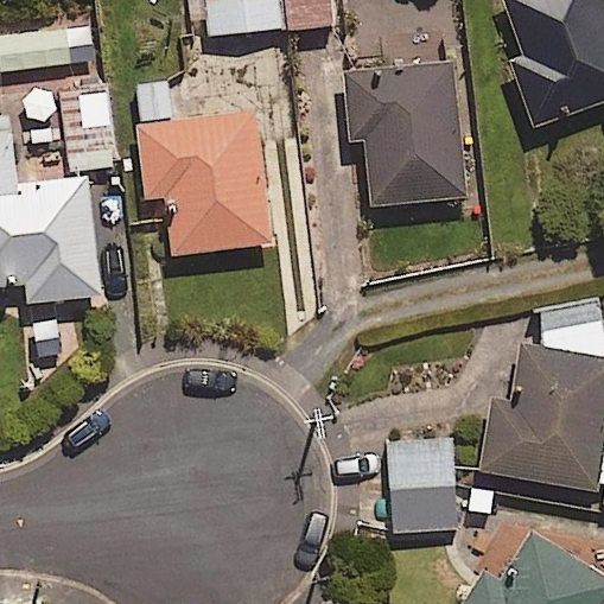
[(326,0),(202,0),(207,37),(329,26),(326,0)]
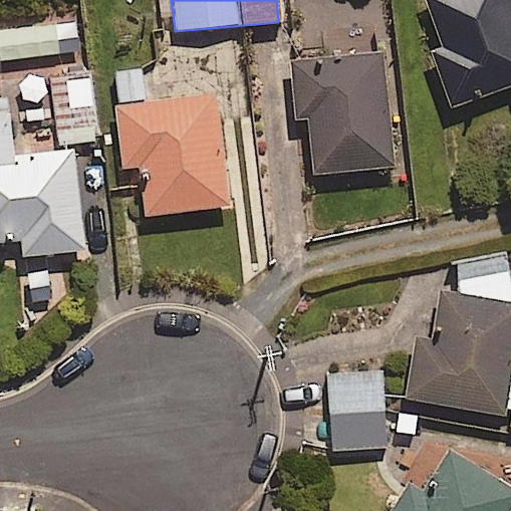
[(510,0),(418,0),(452,104),(510,85),(510,0)]
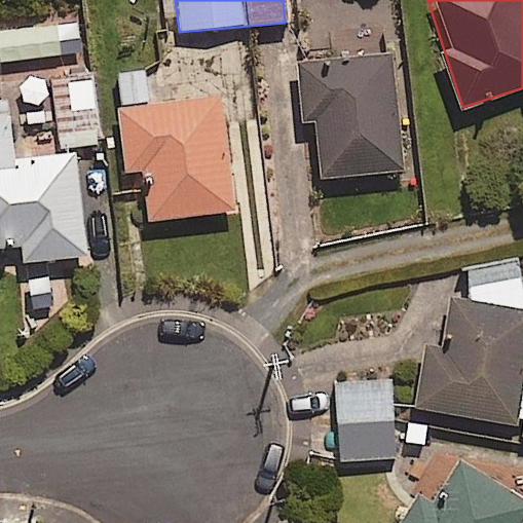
[(69,21),(0,28),(0,57),(12,54),(15,77),(49,73),(47,53),(73,50),(69,21)]
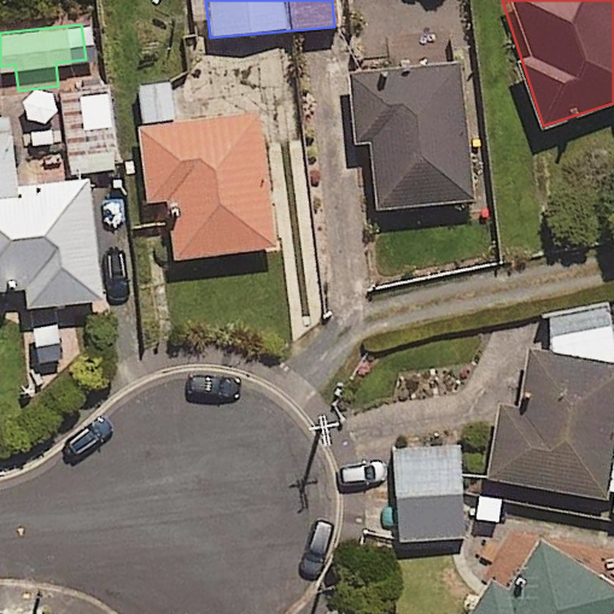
[(471,200),(457,66),(350,77),(357,144),(372,141),(378,210),(471,200)]
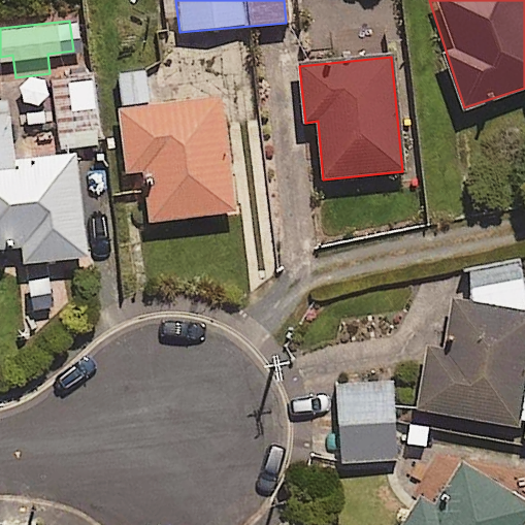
[(97,138),(89,66),(51,70),(59,142),(97,138)]
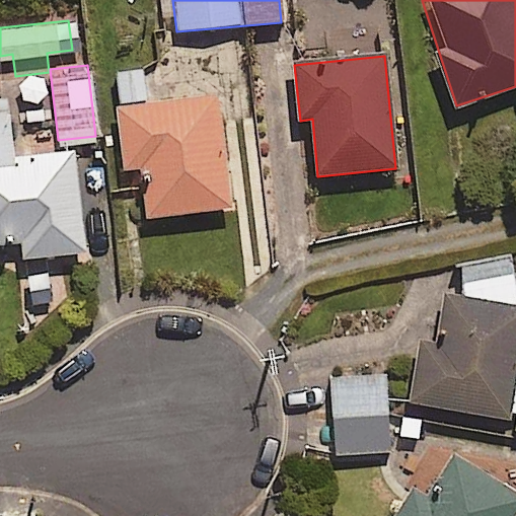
[(229,208),(216,96),(147,104),(143,68),(113,72),(124,168),(140,167),(146,218),(229,208)]
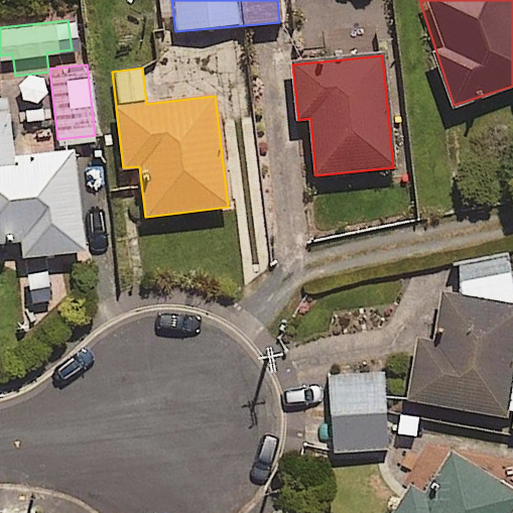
[(11,159),(6,101),(0,102),(0,243),(19,241),(20,258),(83,252),(73,153),(11,159)]
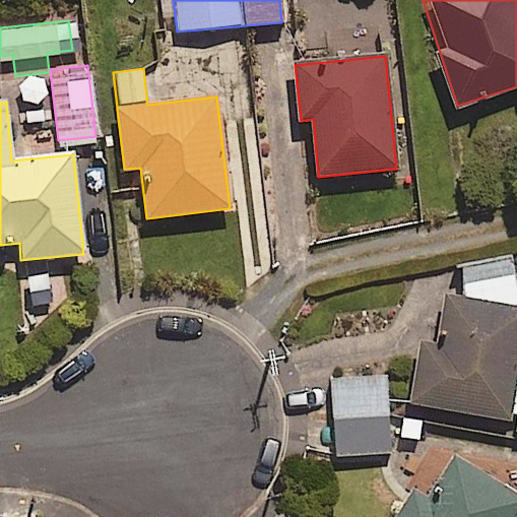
[(516,363),(516,362),(516,289),(510,255),(459,266),(466,301),(448,298),(441,346),(421,343),(410,404),(508,419),(505,436),(516,437),(516,379),(514,379),(516,363)]
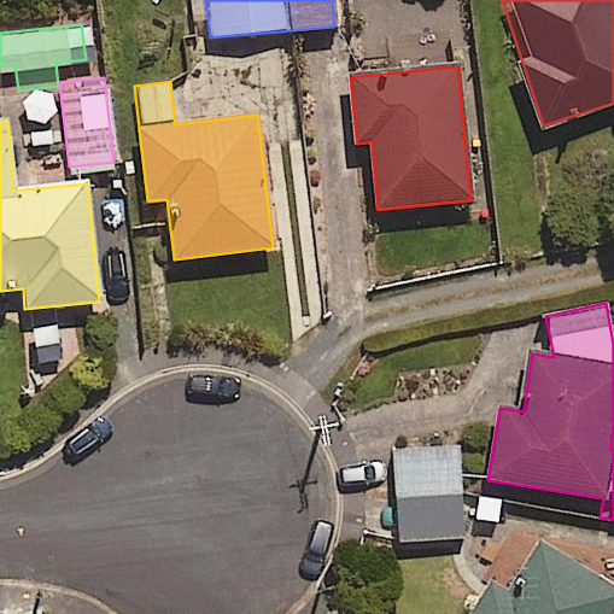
[(455,449),(392,452),(398,543),(461,538),(455,449)]
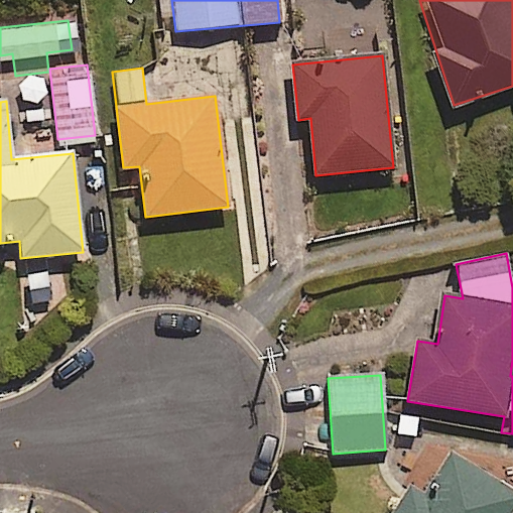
[(509,512),(512,507),(512,494),(431,445),(390,512),(509,512)]
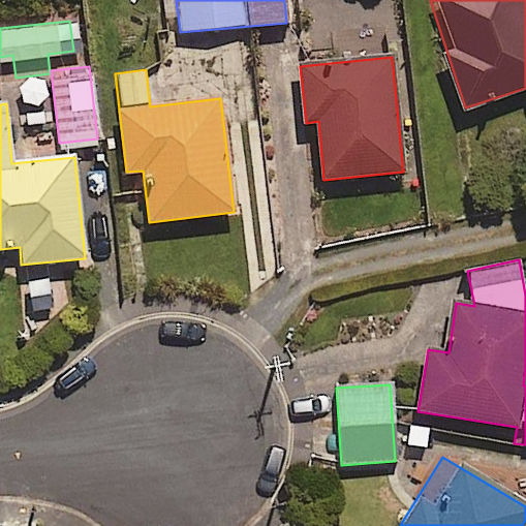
All buildings are outlined.
